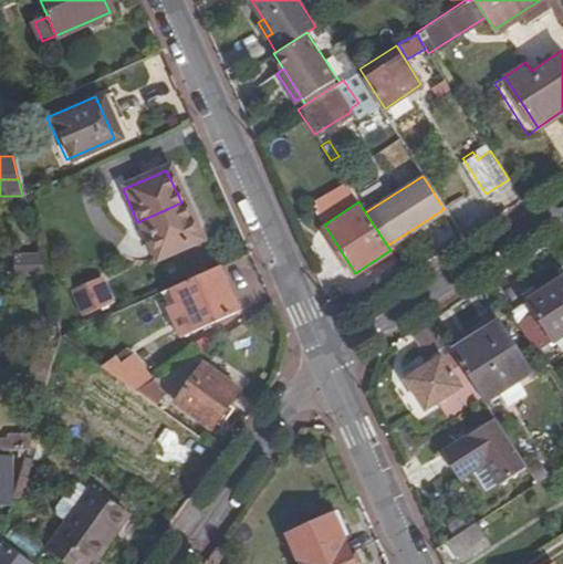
[(198,239),(181,202),(137,222),(154,259),(198,239)]
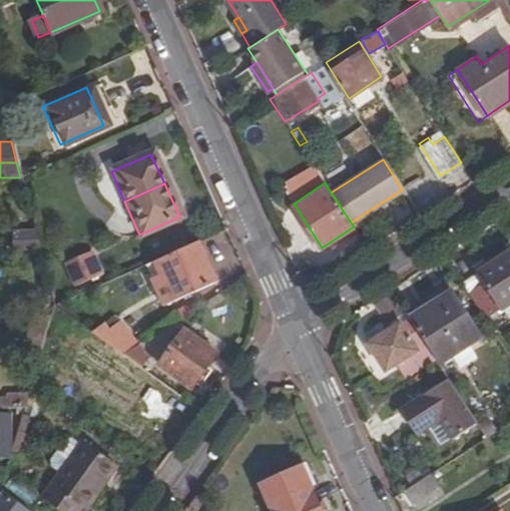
[(213,281),(195,241),(152,261),(170,299),(213,281)]
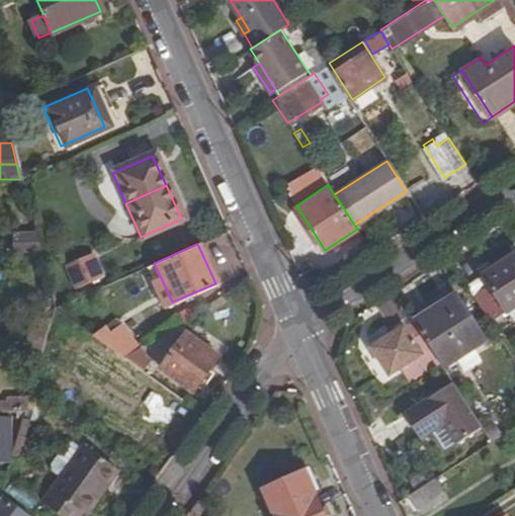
[(514,251),(464,283),(488,320),(514,303),(514,251)]
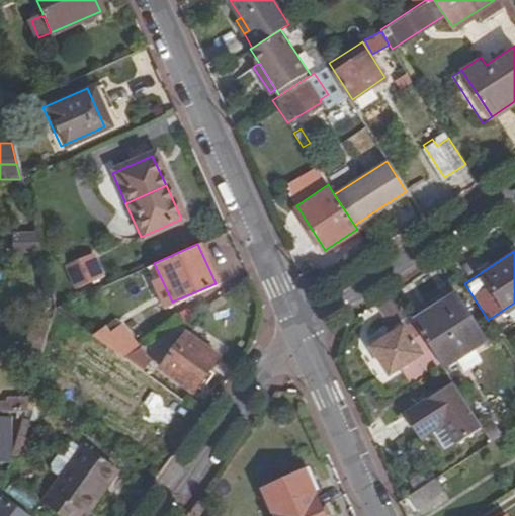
[(99,252),(67,261),(74,287),(106,278),(99,252)]
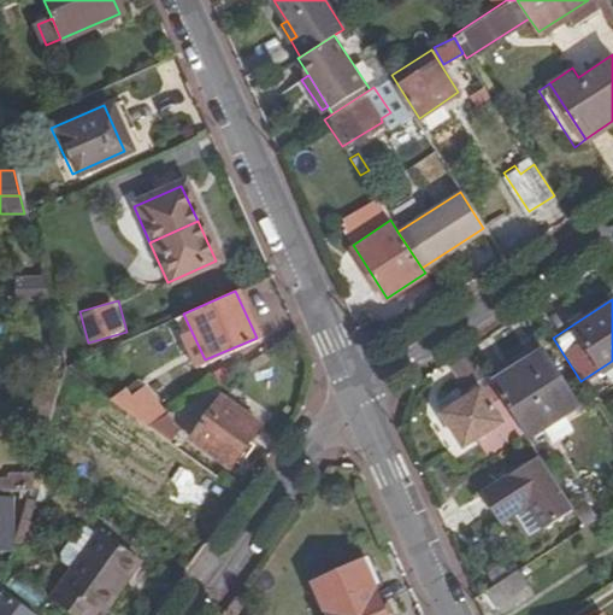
[(193,364),(205,359),(183,314),(174,318),(193,364)]
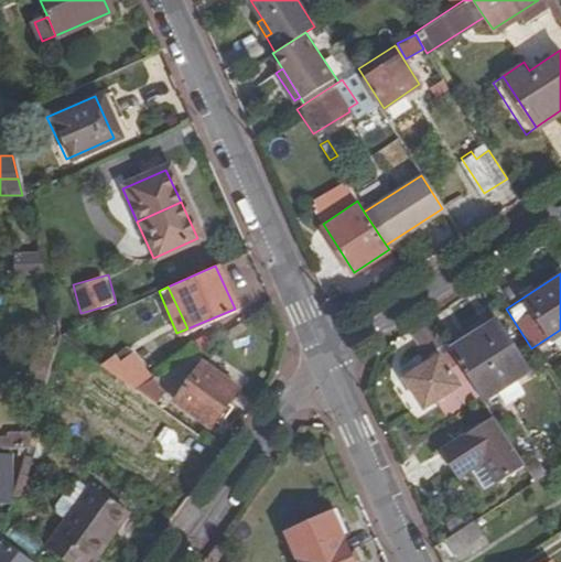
[(495,319),(450,348),(468,378),(479,396),(481,398),(527,368),(495,319)]
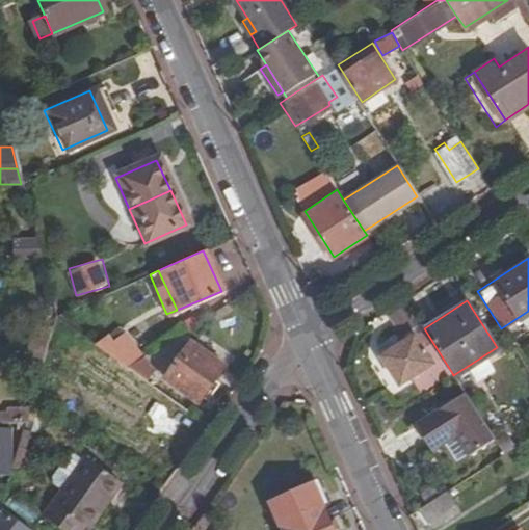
[(402,306),(389,315),(403,338),(413,333),(417,329),(402,306)]
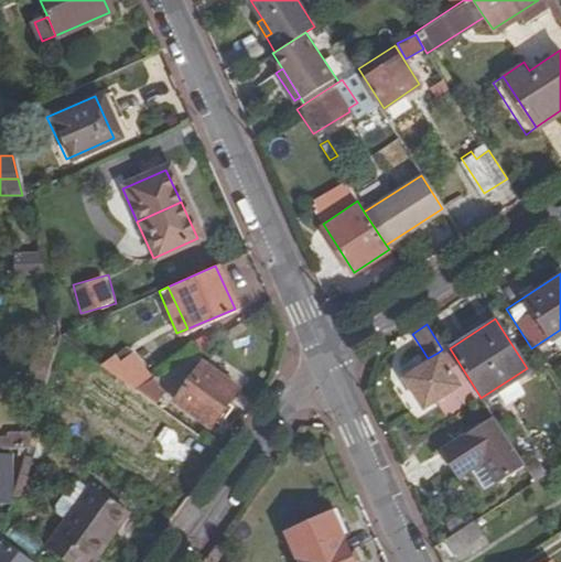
[(422,409),(468,378),(450,348),(440,355),(438,353),(428,358),(402,375),(422,409)]
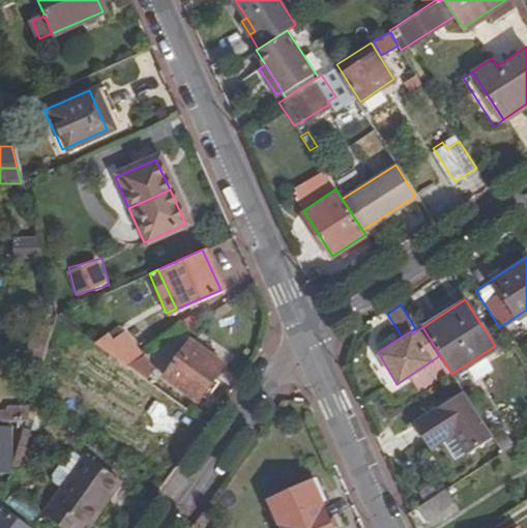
[(118,330),(98,348),(121,364),(134,353),(118,330)]
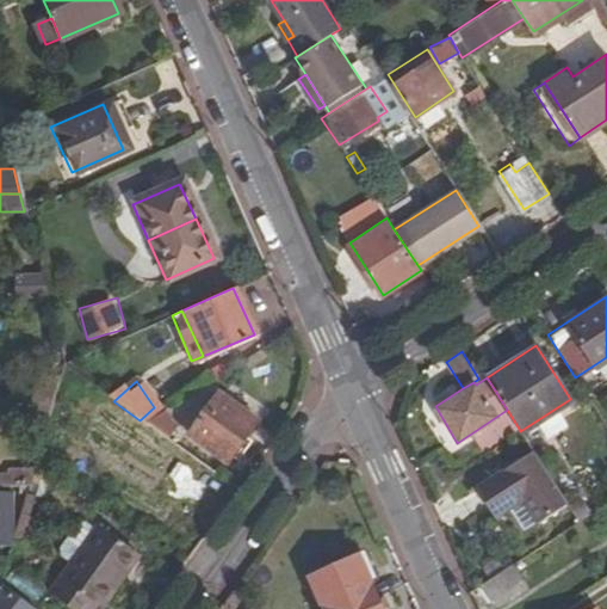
[(258,413),(218,387),(189,429),(228,457),(258,413)]
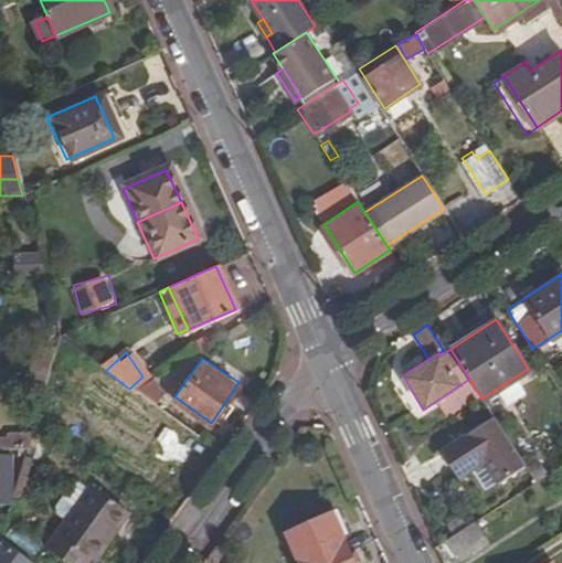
[(30,386),(42,390),(48,371),(33,371),(30,386)]
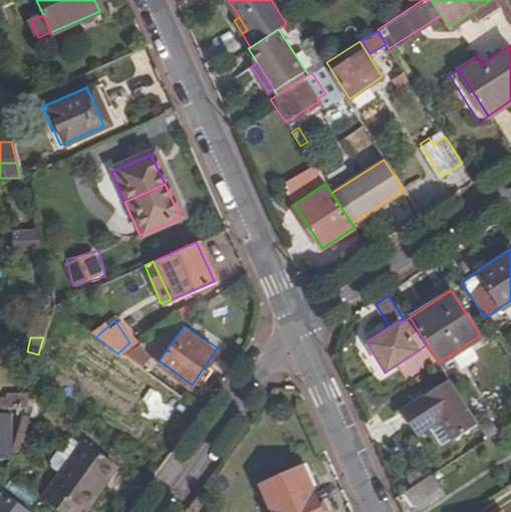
[(117,353),(95,337),(81,355),(76,361),(101,379),(98,384),(133,409),(125,418),(141,430),(149,420),(155,424),(168,405),(170,407),(178,396),(176,394),(117,353)]
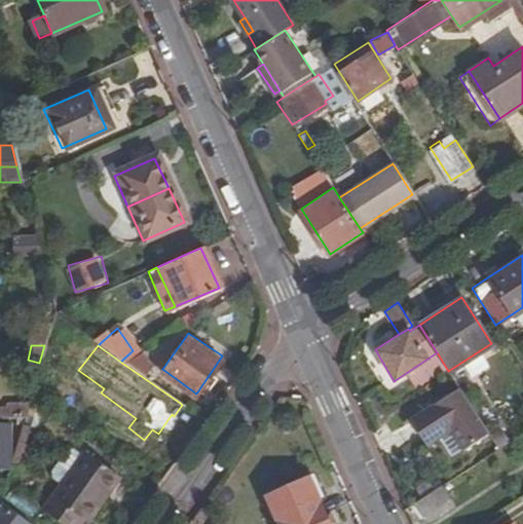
[(462,450),(488,435),(459,389),(411,420),(427,445),(451,432),(462,450)]
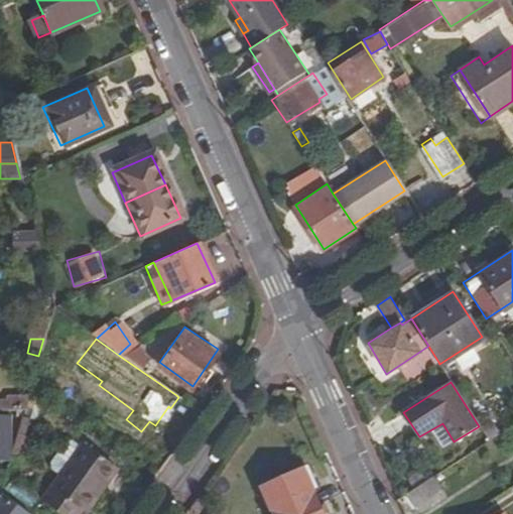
[(0,458),(8,458),(6,414),(0,414),(0,458)]
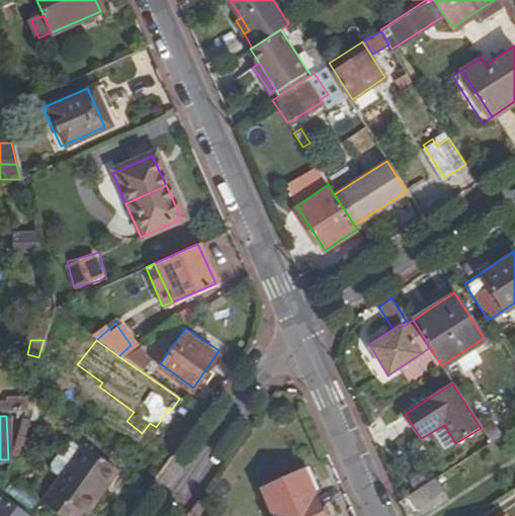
[(50,474),(56,479),(77,448),(72,442),(63,444),(49,464),(50,474)]
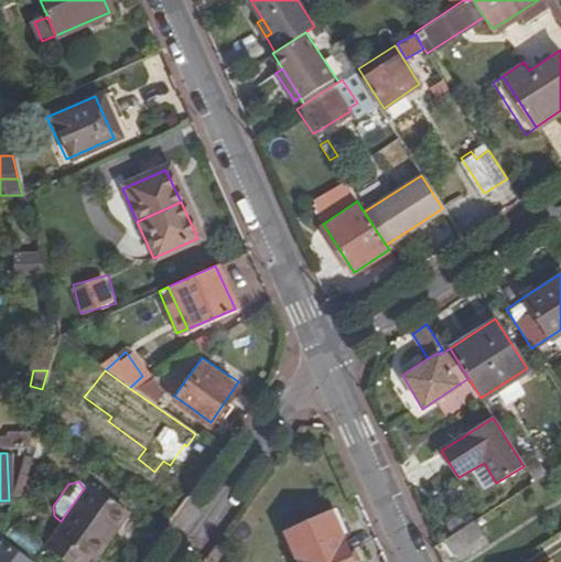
[(90,561),(126,511),(88,484),(84,488),(61,521),(43,546),(65,561),(82,561),(85,557),(90,561)]
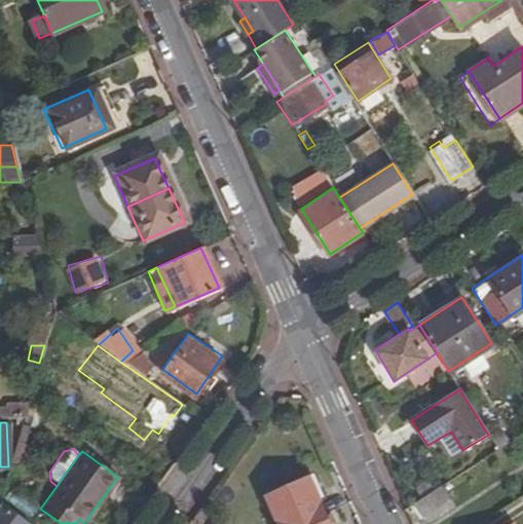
[(318,493),(310,475),(262,494),(274,523),(325,523),(313,495),(318,493)]
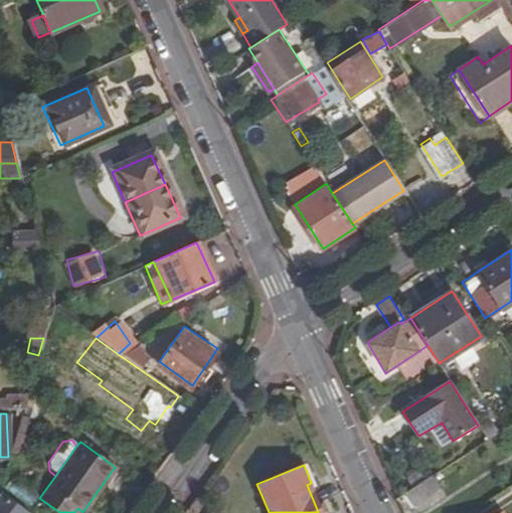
[(440,489),(433,476),(406,493),(413,505),(440,489)]
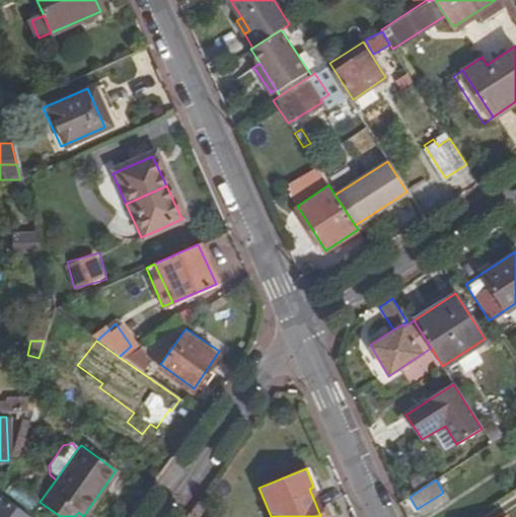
[(15,483),(7,494),(28,510),(37,499),(15,483)]
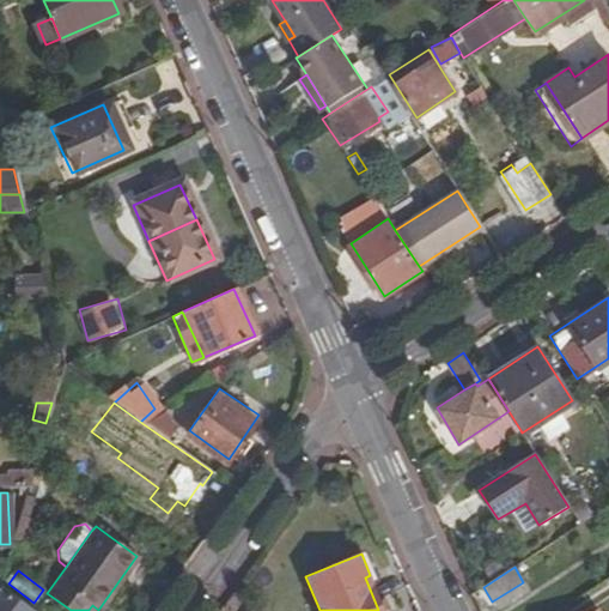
[(0,610),(34,610),(36,610),(0,584),(0,610)]
